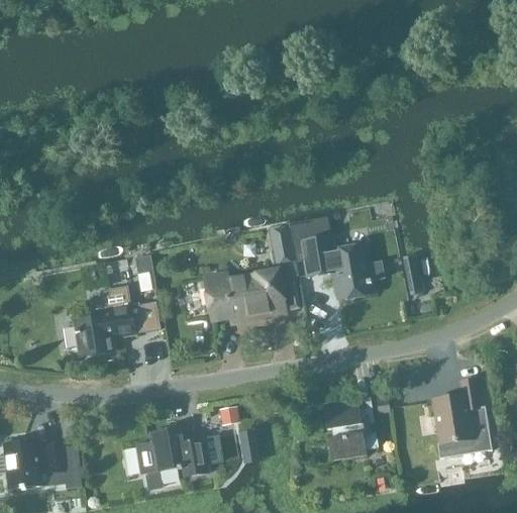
[(332,234),(302,239),(308,275),(336,270),(340,294),(341,296),(343,296),(346,296),(349,298),(354,297),(356,294),(373,292),(370,279),(385,276),(382,261),(369,263),(366,245),(334,250),(332,234)]
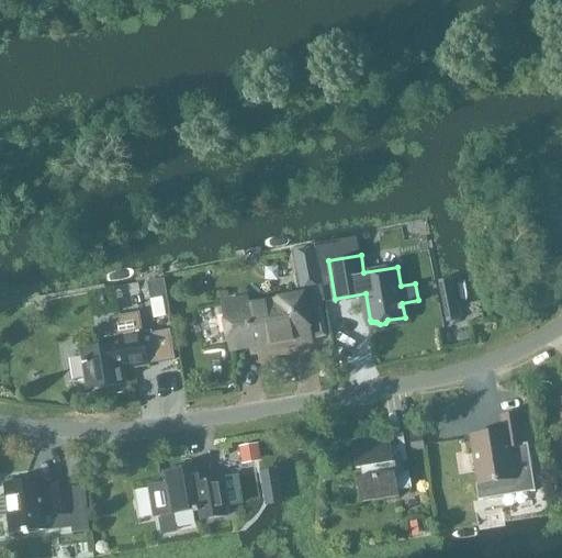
[(460,316),(453,275),(438,278),(446,320),(460,316)]
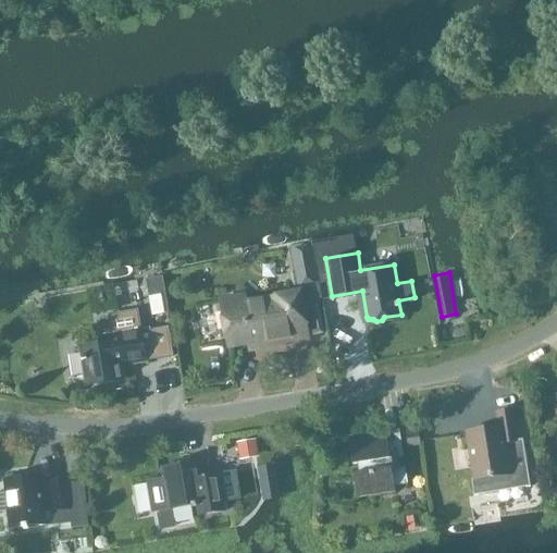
[(162,275),(147,278),(150,294),(162,291),(165,311),(169,310),(162,275)]
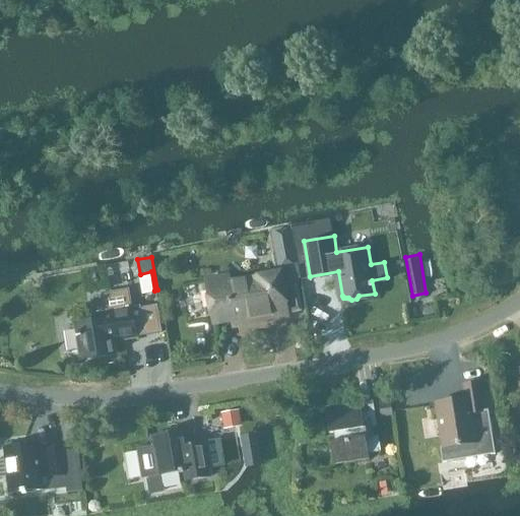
[(287,312),(283,288),(280,272),(230,281),(229,275),(207,279),(214,319),(234,316),(235,322),(287,312)]
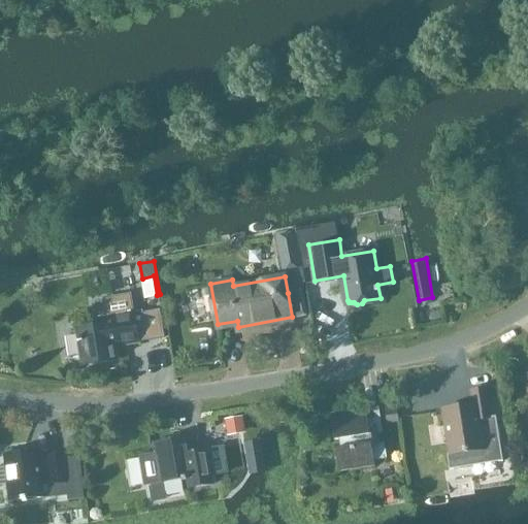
[(117,357),(114,344),(138,339),(138,337),(147,335),(142,306),(134,307),(130,290),(102,294),(106,313),(96,314),(98,323),(77,327),(84,362),(117,357)]
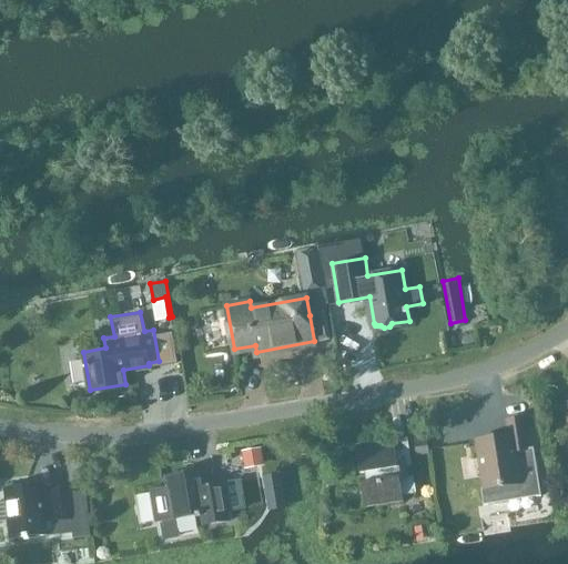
[(509,433),(477,439),(485,486),(480,487),(484,503),(540,493),(534,446),(528,447),(523,415),(507,418),(509,433)]
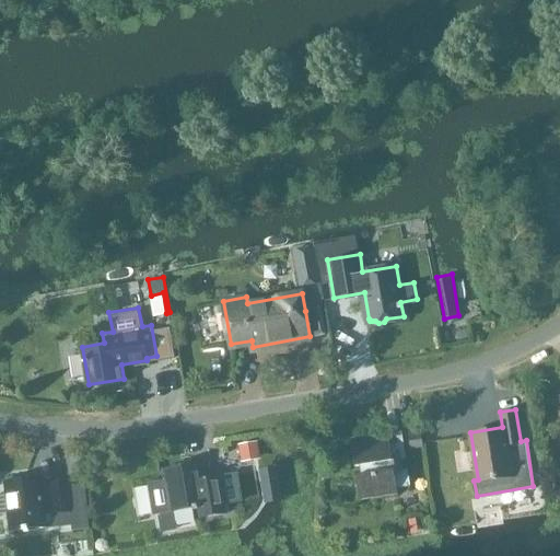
[(421,429),(409,431),(411,447),(423,444),(421,429)]
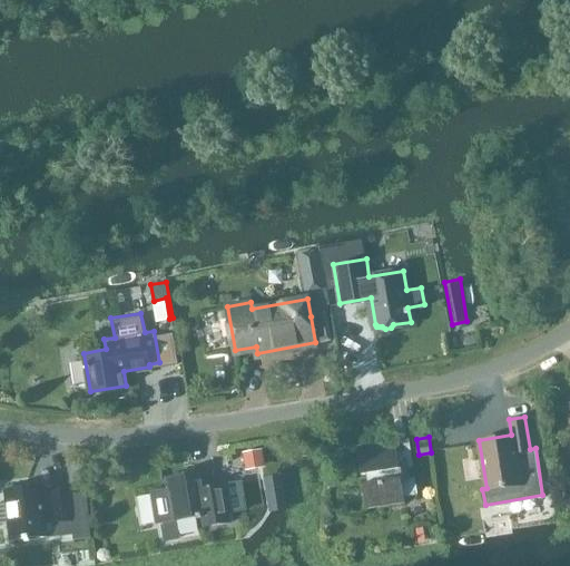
[(410,476),(409,466),(413,465),(410,438),(362,445),(367,482),(362,484),(366,506),(405,500),(404,494),(418,493),(415,475),(410,476)]
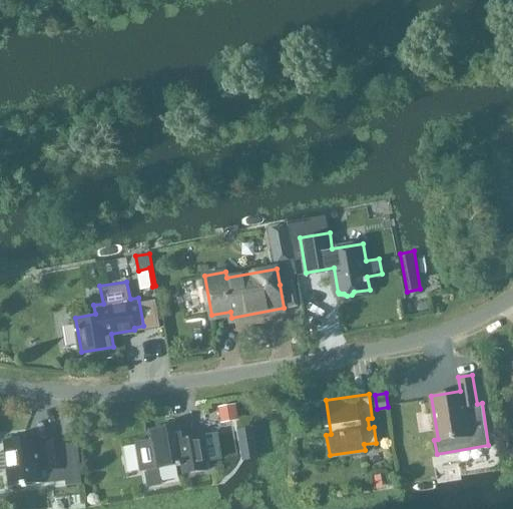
[(234,402),(218,405),(221,420),(237,417),(234,402)]
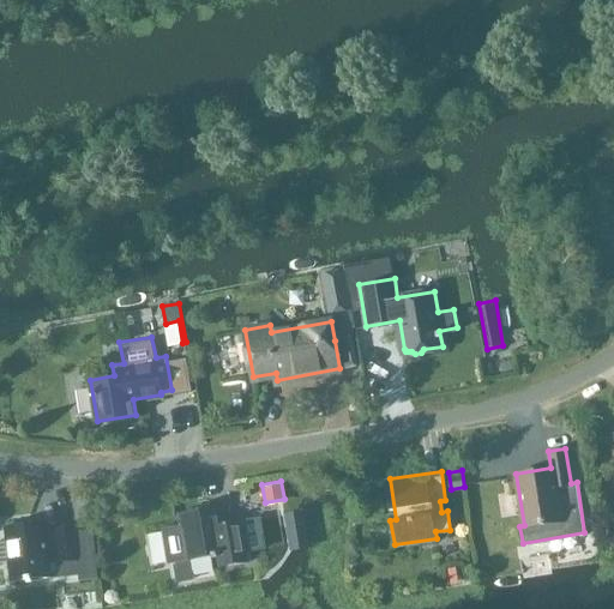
[(182,523),(160,526),(166,561),(187,558),(226,550),(228,562),(248,560),(241,519),(223,523),(221,506),(180,512),(182,523)]
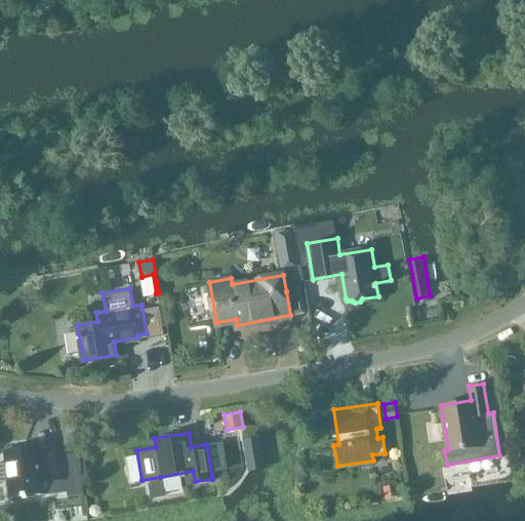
[(241,436),(248,470),(266,467),(258,434),(241,436)]
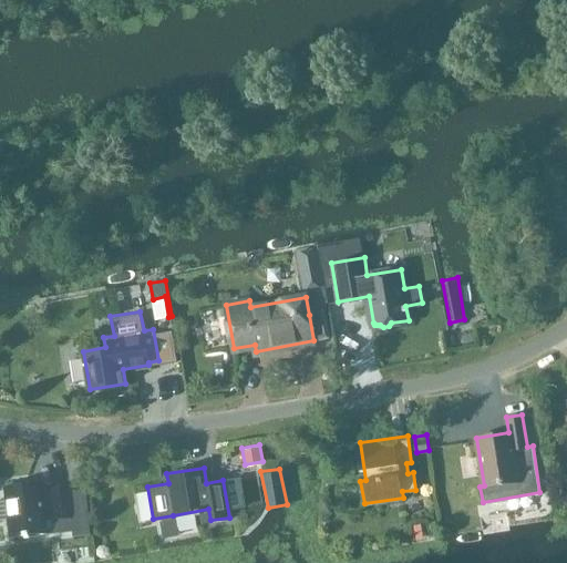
[(42,493),(41,482),(6,487),(11,535),(47,531),(45,519),(72,515),(69,487),(51,489),(51,492),(42,493)]
